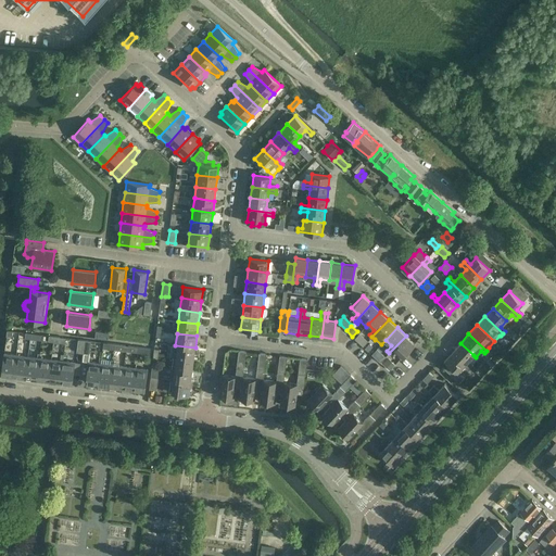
[(406,336),(389,353),(392,356),(396,351),(403,356),(415,343),(406,336)]
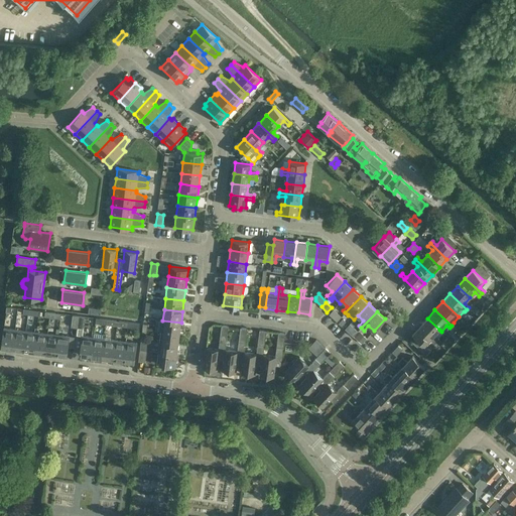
[(340,318),(334,312),(331,315),(337,321),(340,318)]
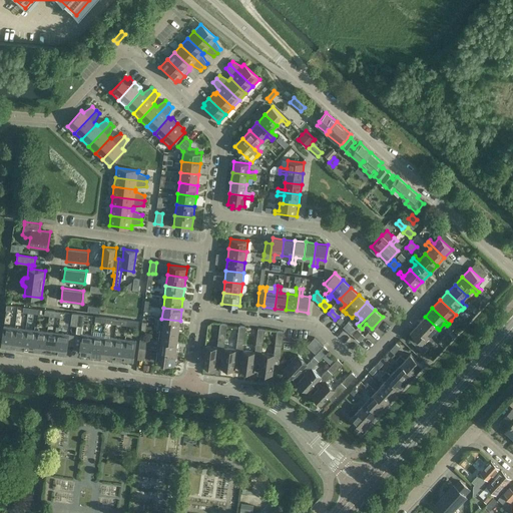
[(432,333),(437,328),(425,317),(418,324),(434,339),(437,337),(432,333)]
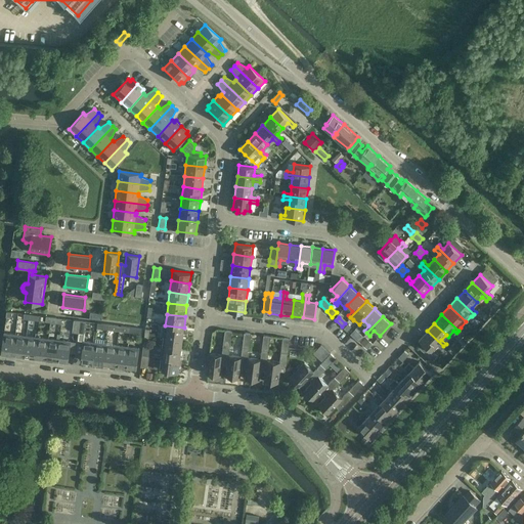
[(182,339),(184,328),(165,325),(164,336),(182,339)]
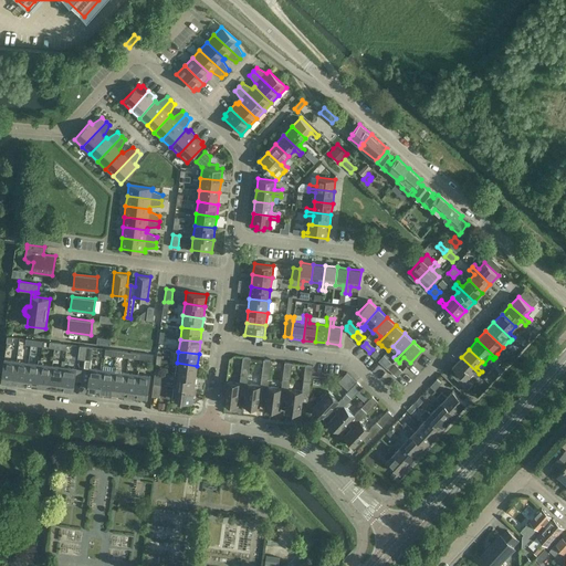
[(248,381),(251,358),(243,357),(240,380),(248,381)]
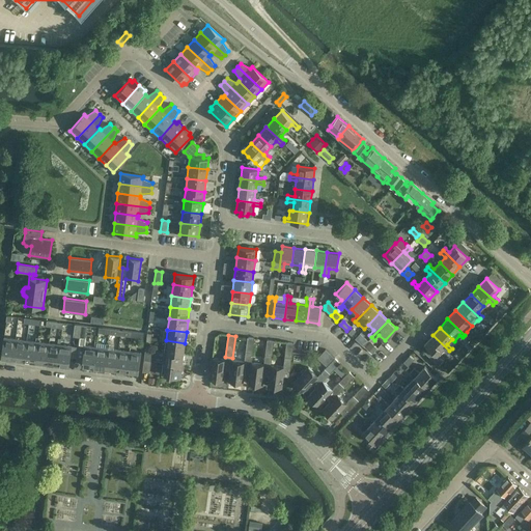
[(447,354),(449,351),(432,335),(424,343),(428,347),(424,353),(439,365),(443,361),(438,355),(443,350),(447,354)]
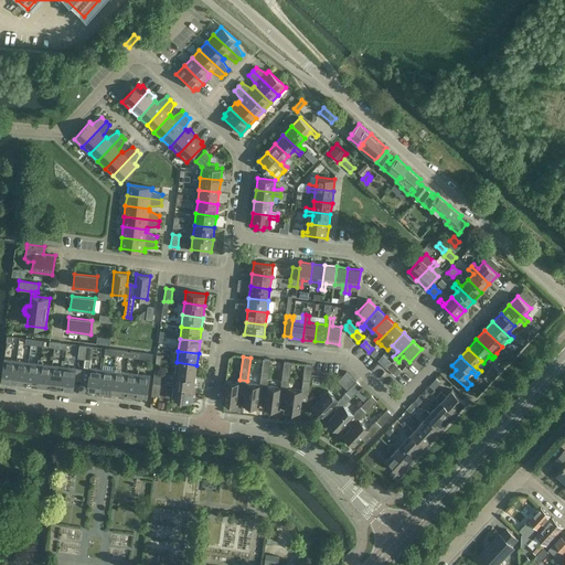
[(13,384),(17,361),(4,359),(1,380),(11,381),(10,384),(13,384)]
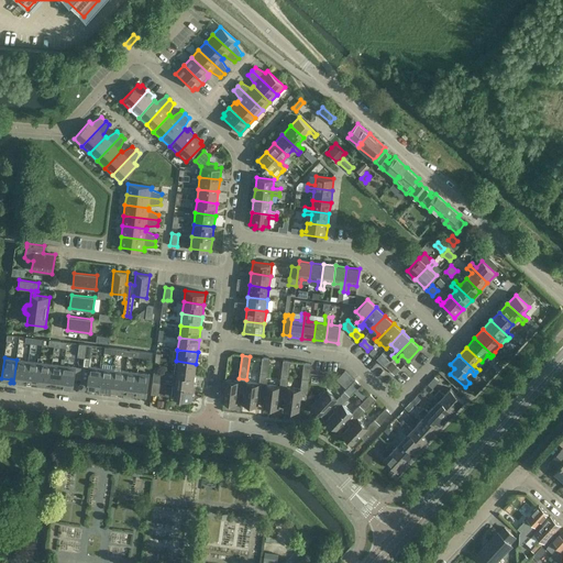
[(265,394),(266,385),(269,359),(263,357),(260,384),(245,382),(243,405),(256,406),(258,393),(265,394)]
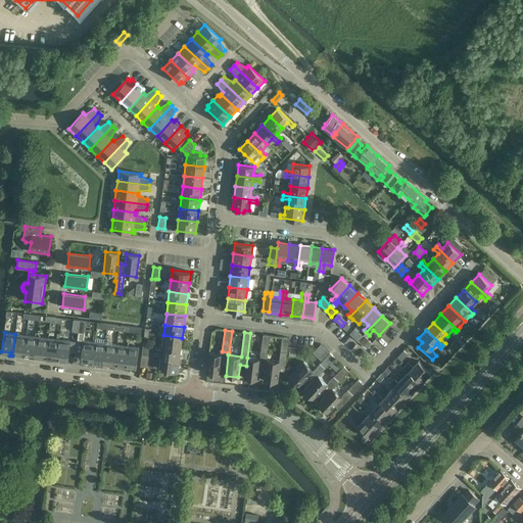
[(24,354),(27,335),(15,334),(12,355),(15,355),(15,353),(24,354)]
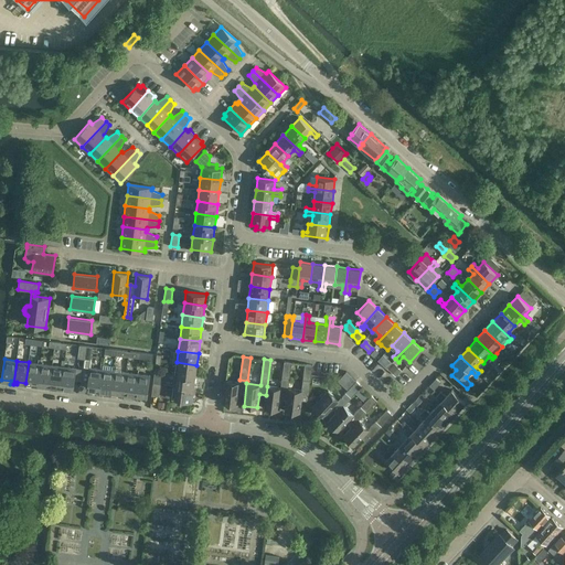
[(38,387),(40,363),(29,362),(25,383),(34,384),(34,386),(38,387)]
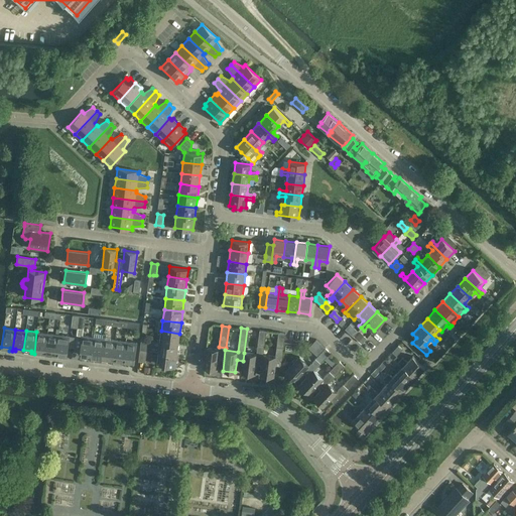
[(178,345),(179,334),(161,331),(159,342),(178,345)]
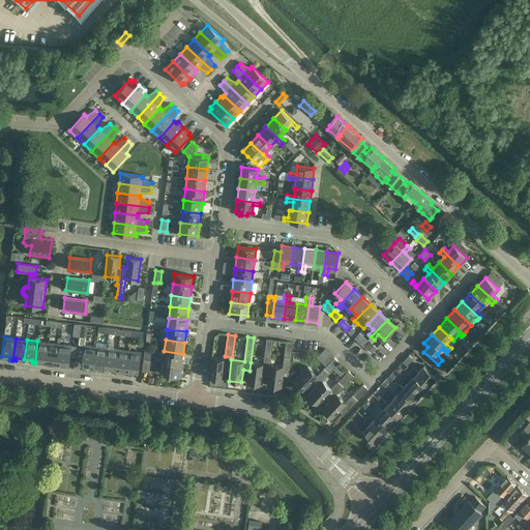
[(269,375),(270,364),(273,340),(266,340),(263,363),(251,362),(249,371),(248,383),(261,385),(263,375),(269,375)]
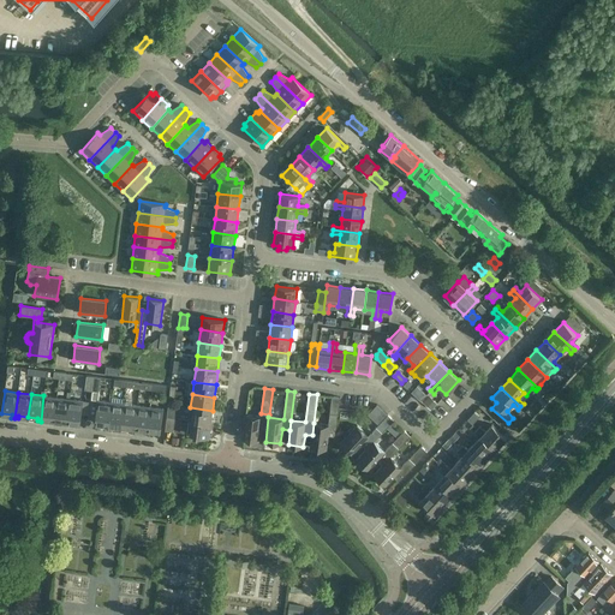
[(54,421),(57,398),(43,395),(41,422),(43,422),(45,419),(54,421)]
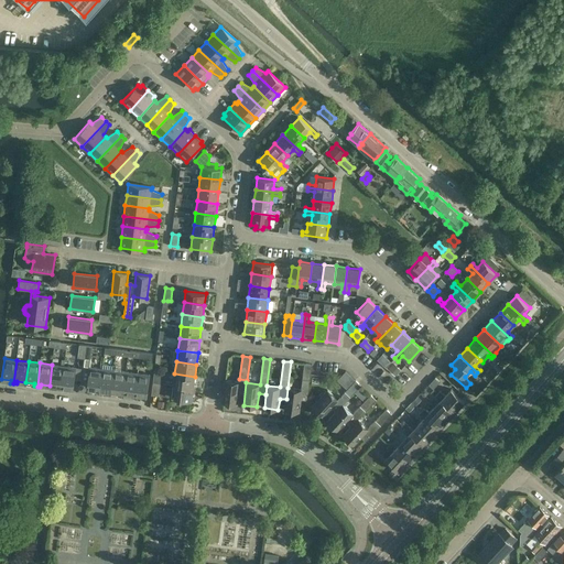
[(391,362),(387,368),(391,372),(396,367),(391,362)]
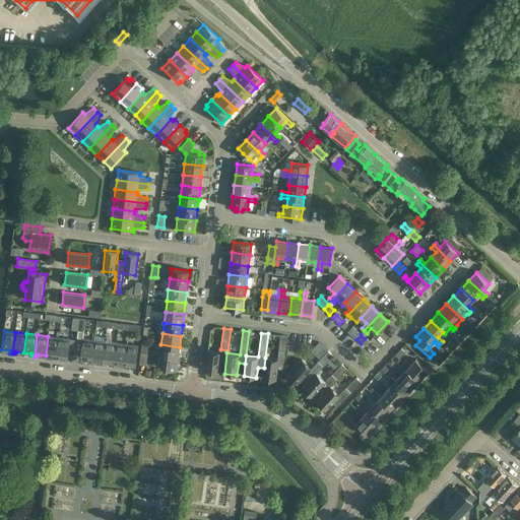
[(459,343),(464,338),(460,334),(456,339),(459,343)]
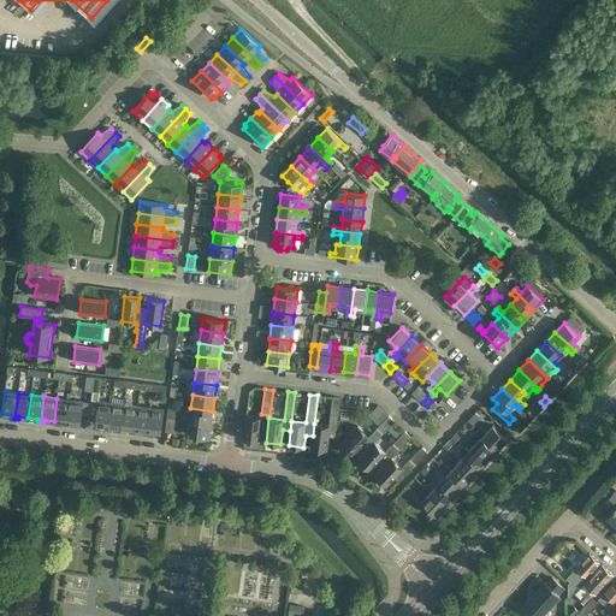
[(314,424),(313,436),(311,449),(326,450),(329,436),(336,437),(341,398),(332,397),(329,426),(314,424)]
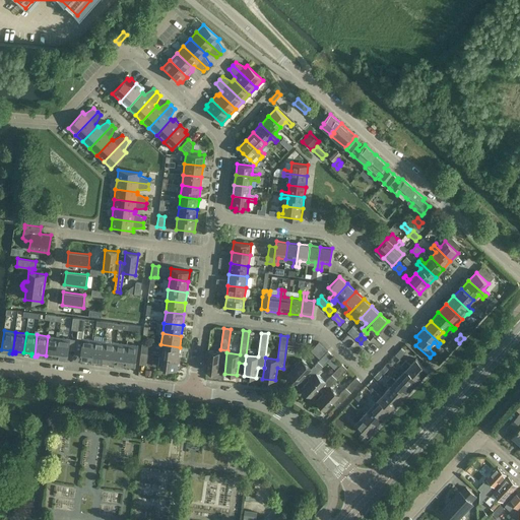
[(56,359),(59,337),(48,336),(46,355),(54,356),(53,359),(56,359)]
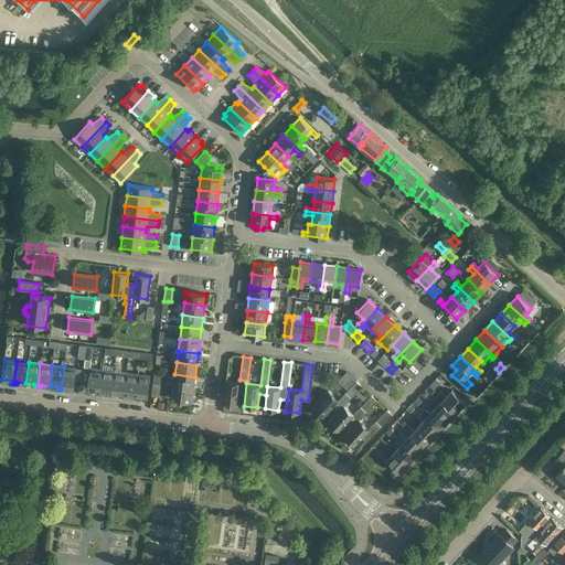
[(112,392),(114,371),(115,366),(104,365),(103,370),(103,369),(99,393),(103,393),(103,391),(112,392)]
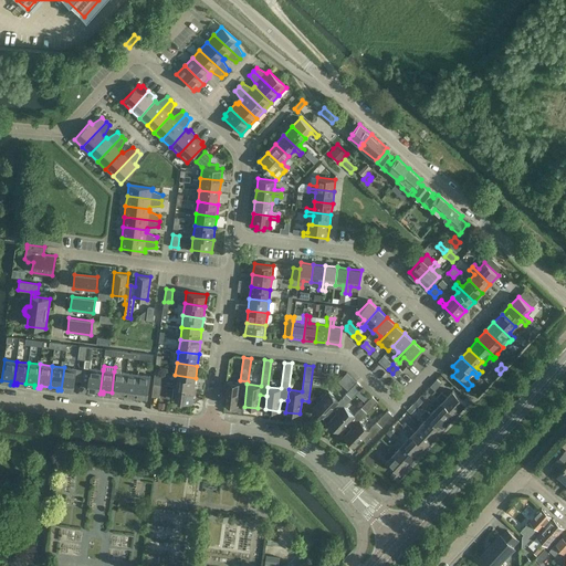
[(64,367),(61,390),(64,391),(64,388),(73,390),(76,368),(64,367)]
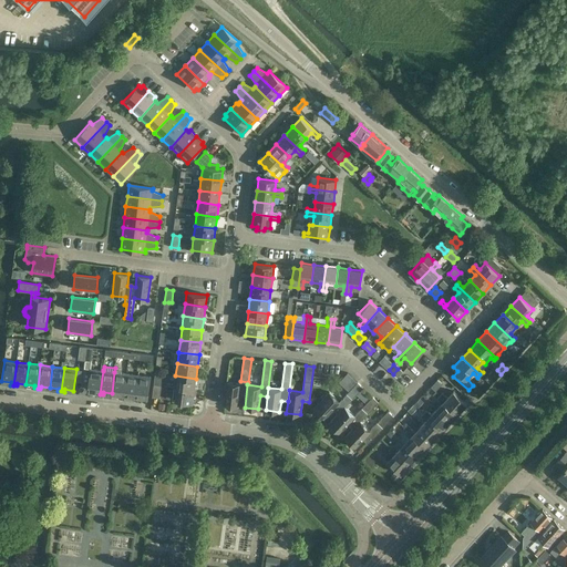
[(100,394),(103,370),(90,369),(88,390),(96,391),(96,393),(100,394)]
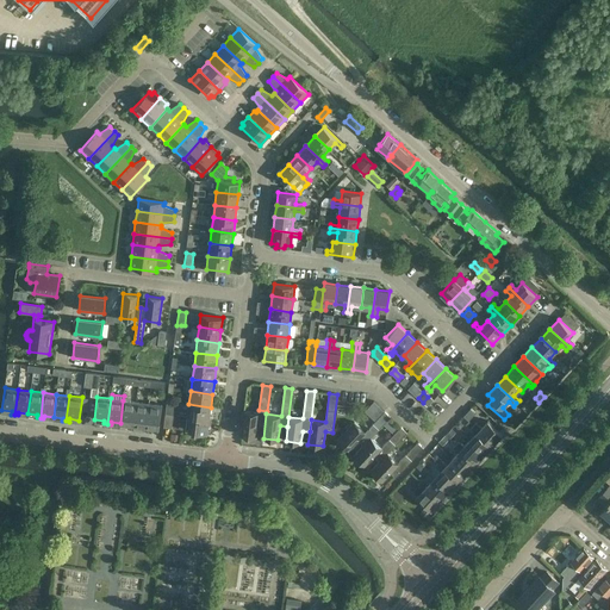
[(132,427),(136,402),(123,400),(120,423),(130,424),(130,427),(132,427)]
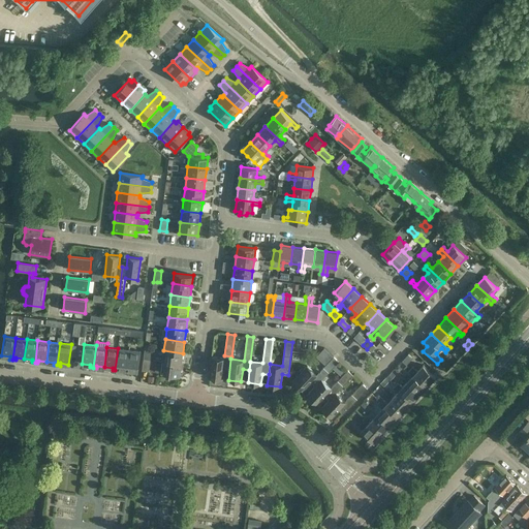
[(317,354),(316,356),(320,361),(322,358),(328,352),(328,351),(329,351),(323,347),(323,348),(317,354)]
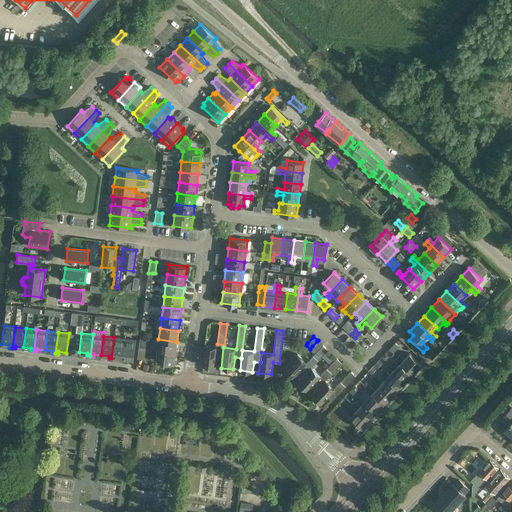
[(122,358),(125,339),(114,337),(111,358),(114,359),(114,357),(122,358)]
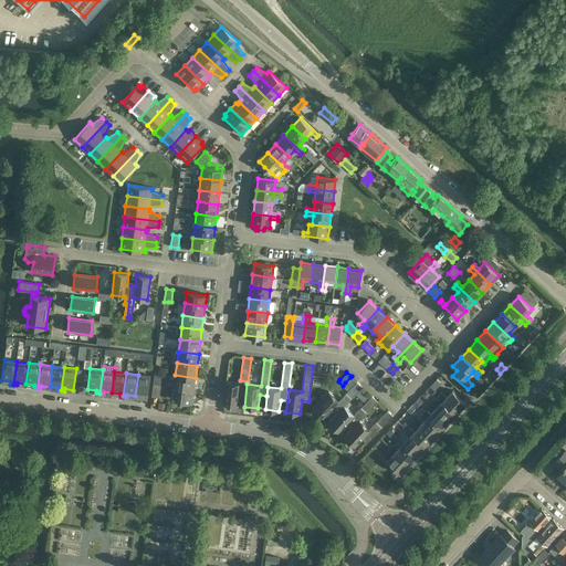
[(138,375),(135,396),(144,397),(144,399),(147,399),(150,376),(138,375)]
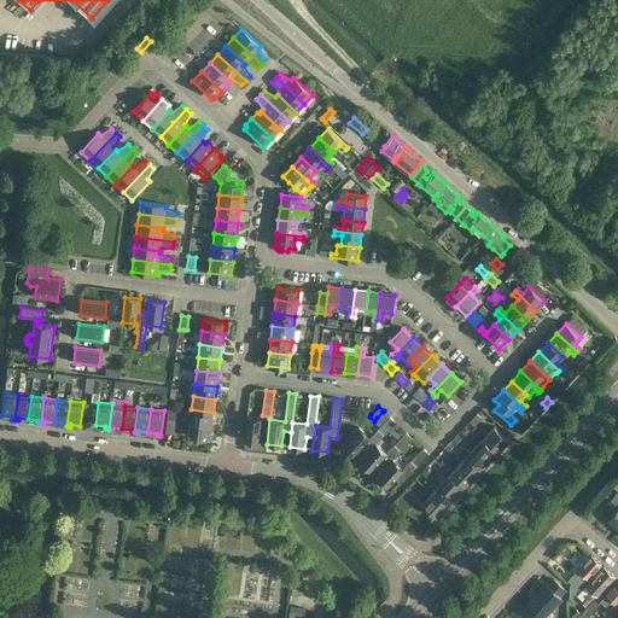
[(211,425),(214,413),(191,409),(190,423),(211,425)]
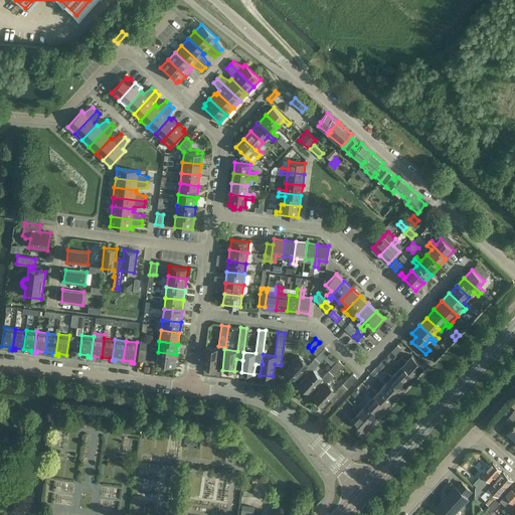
[(216,369),(218,349),(206,347),(203,367),(216,369)]
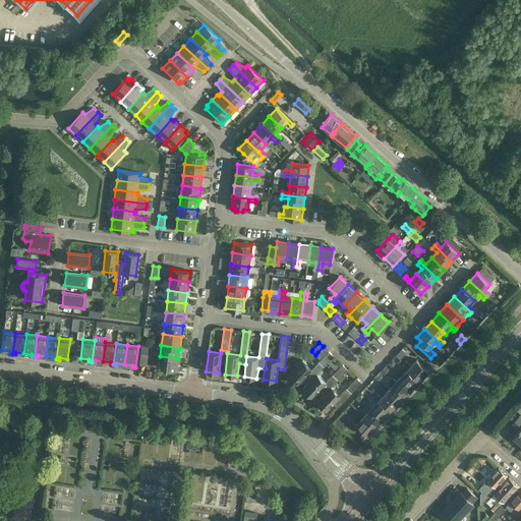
[(310,380),(316,373),(334,356),(329,351),(311,369),(302,360),(288,375),(298,385),(306,375),(310,380)]
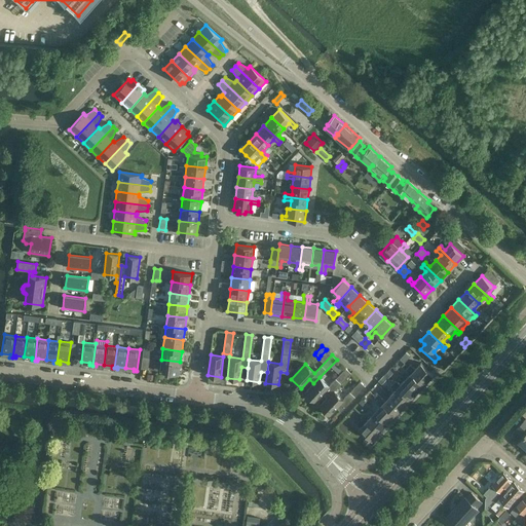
[(179,373),(180,362),(161,360),(160,371),(166,372),(165,374),(173,375),(174,373),(179,373)]
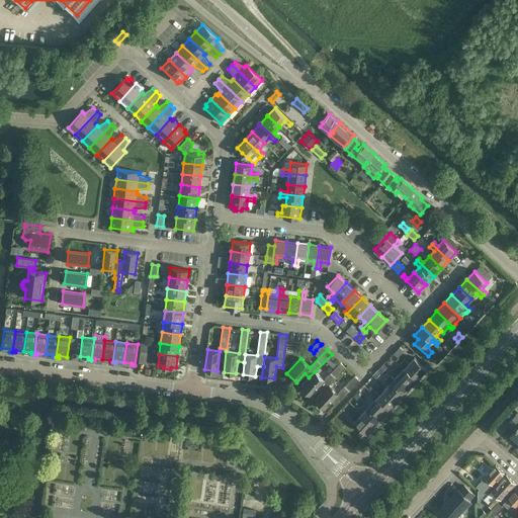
[(402,361),(419,377),(426,368),(414,357),(409,363),(404,359),(402,361)]
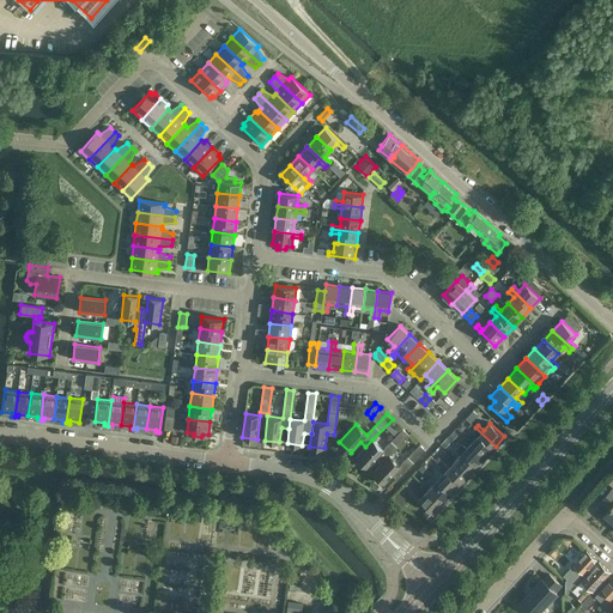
[(486,455),(496,447),(475,428),(473,430),(478,436),(472,442),(486,455)]
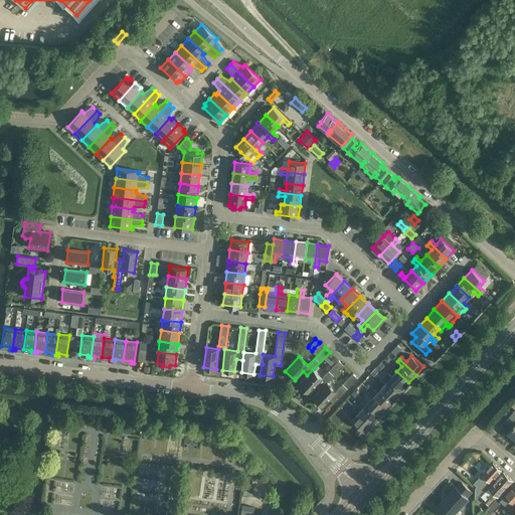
[(321,388),(327,382),(343,365),(338,360),(322,378),(313,369),(307,375),(299,384),(308,393),(317,384),(321,388)]
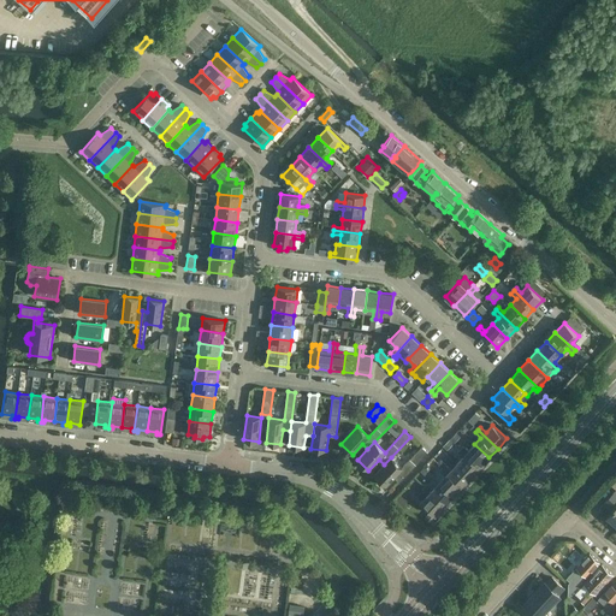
[(456,432),(450,439),(454,443),(461,437),(456,432)]
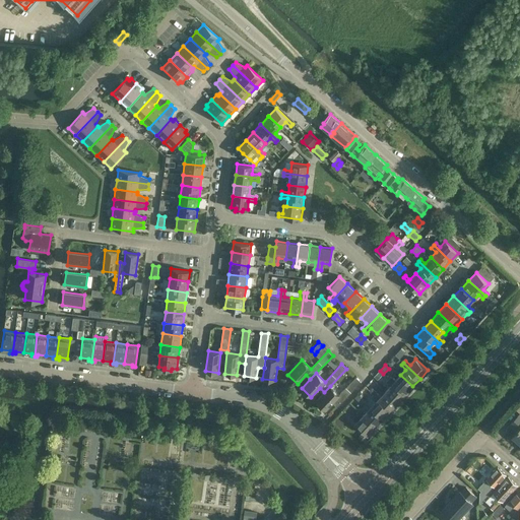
[(383,374),(380,371),(374,377),(378,380),(383,374)]
